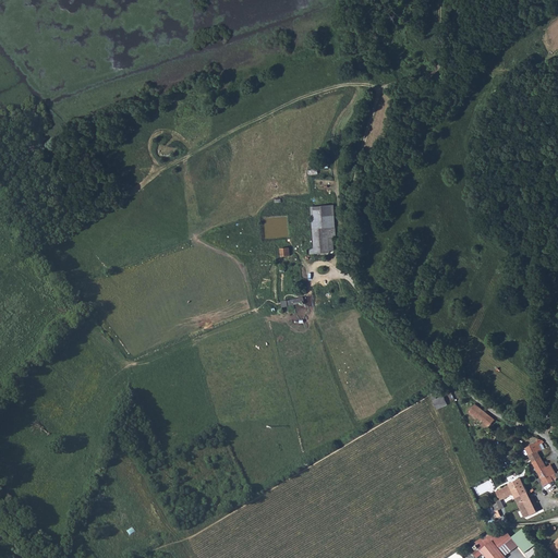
[(328,180),(314,181),(315,190),(329,187),(328,180)]
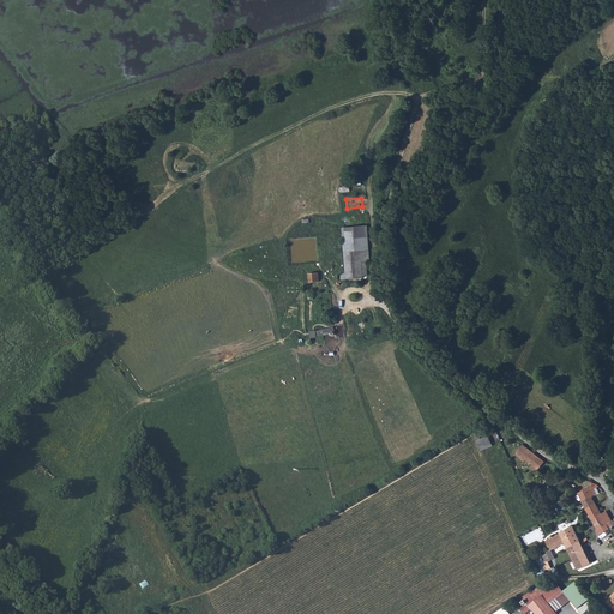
[(367,226),(343,228),(347,280),(363,278),(363,275),(367,275),(366,259),(369,259),(367,226)]
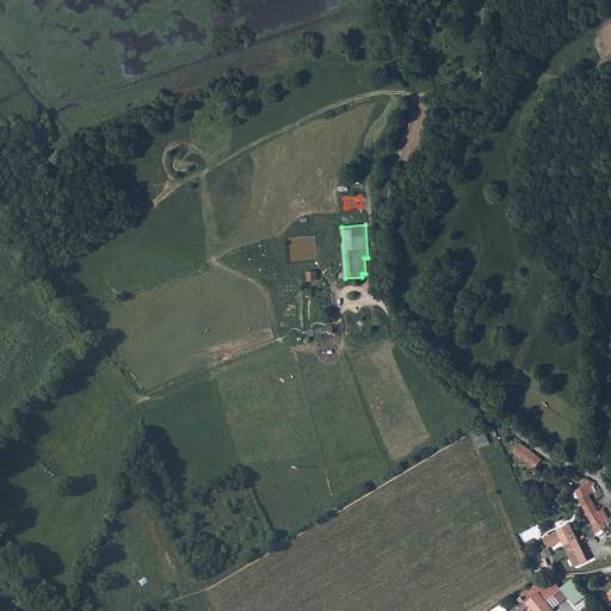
[(332,325),(308,329),(309,335),(333,331),(332,325)]
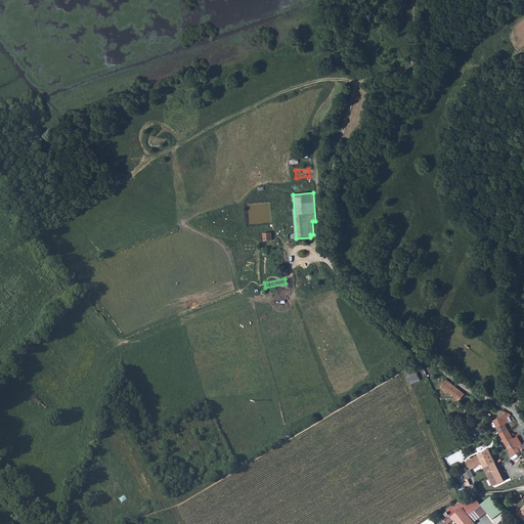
[(417,372),(410,375),(410,373),(406,375),(410,384),(421,380),(417,372)]
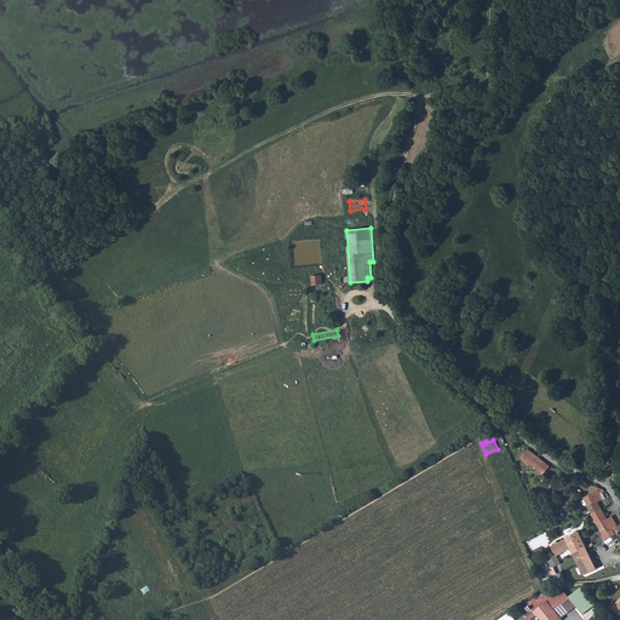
[(551,466),(528,448),(521,458),(544,475),(551,466)]
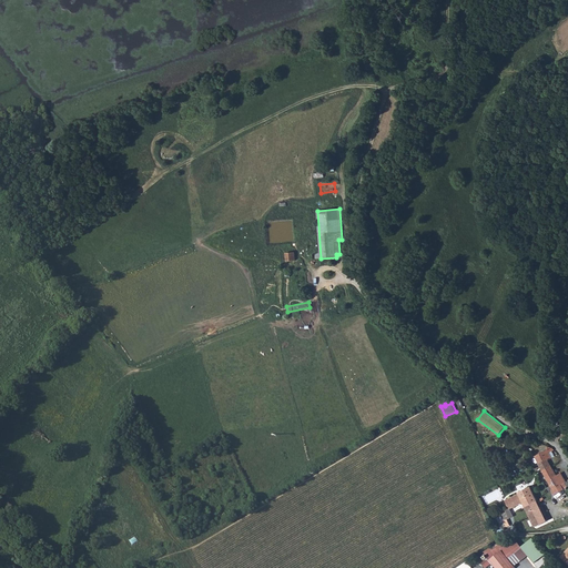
[(535,456),(543,472),(548,482),(551,486),(553,489),(565,483),(567,487),(567,486),(567,480),(566,482),(561,473),(557,475),(548,459),(553,457),(550,453),(553,452),(555,450),(553,448),(535,456)]
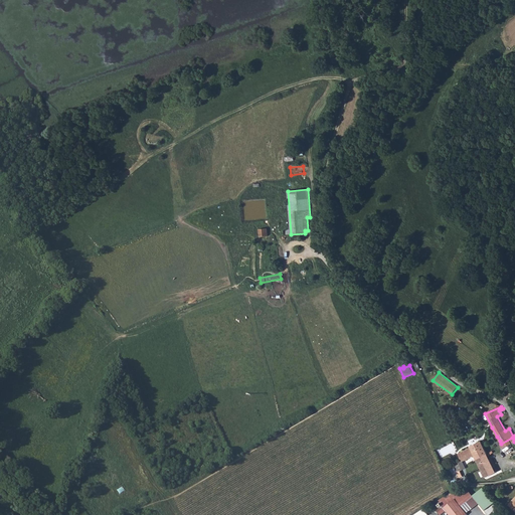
[(475,455),(485,477),(496,473),(481,442),(471,446),(471,448),(458,454),(462,461),(475,455)]
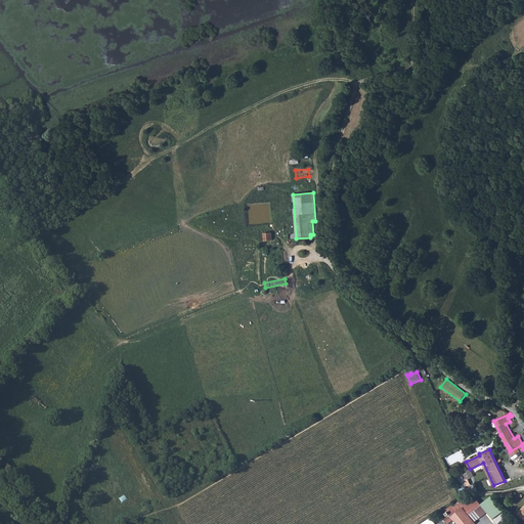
[(465,472),(468,479),(474,476),(470,469),(465,472)]
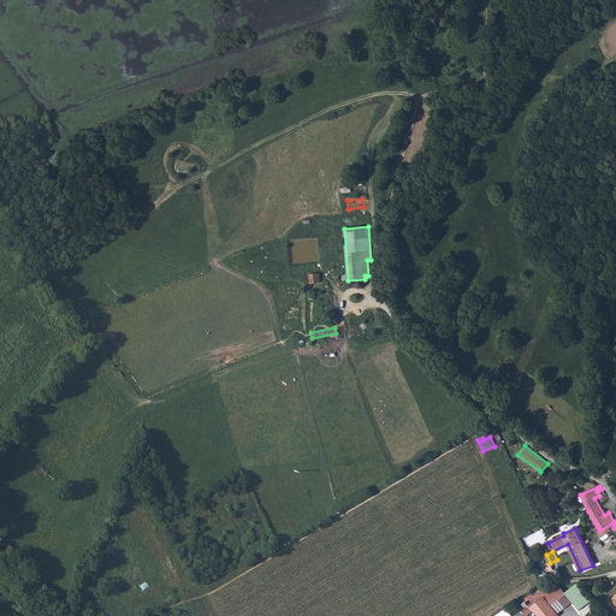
[(546,555),(545,554),(542,555),(550,572),(554,570),(550,563),(546,555)]
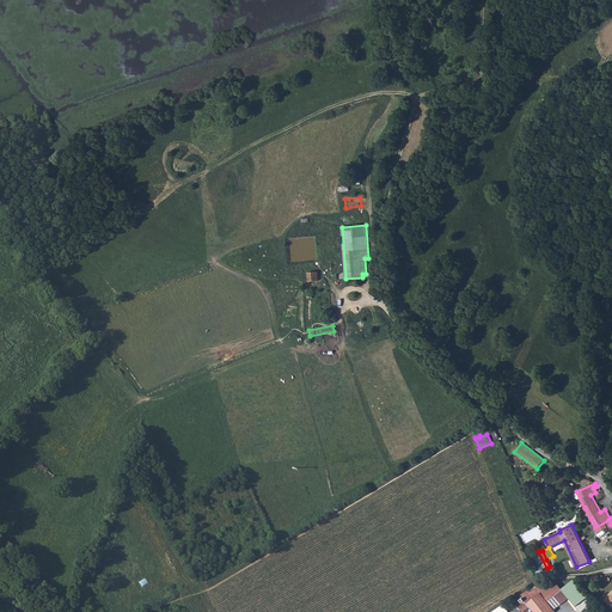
[(548,601),(562,589),(556,580),(536,586),(548,601)]
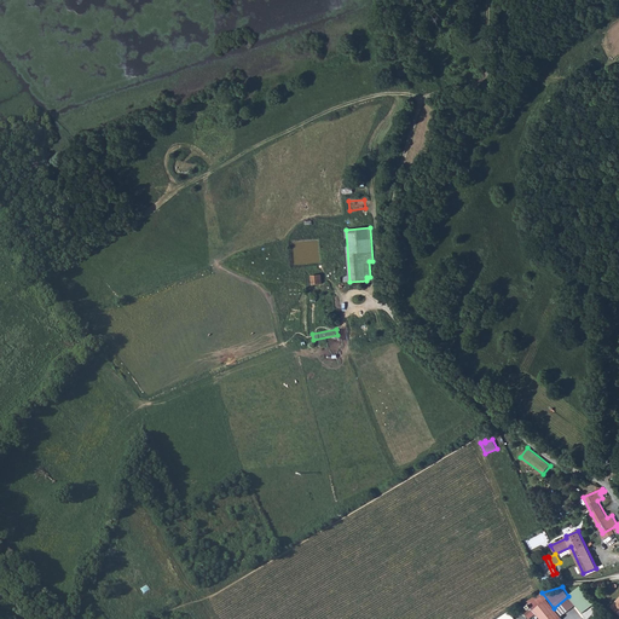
[(554,608),(542,593),(527,601),(531,606),(533,609),(541,618),(560,618),(562,618),(554,608)]
